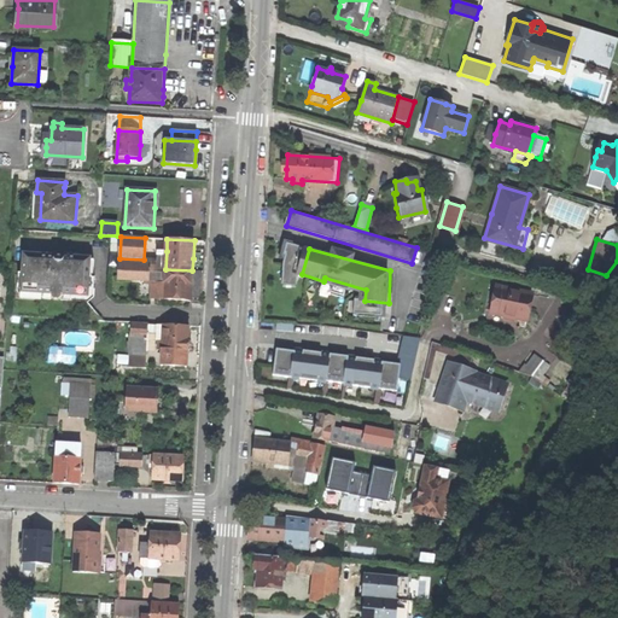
[(144,260),(120,258),(118,279),(164,281),(165,269),(167,251),(157,251),(157,261),(144,260)]
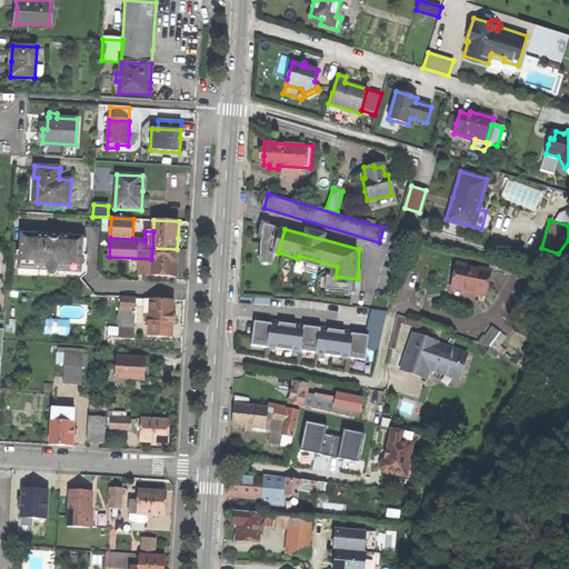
[(87,240),(77,239),(68,237),(68,239),(59,238),(59,236),(56,233),(52,233),(50,236),(49,237),(38,237),(38,235),(28,238),(28,242),(20,242),(19,252),(18,269),(47,271),(47,273),(48,276),(53,277),(57,275),(58,272),(81,273),(82,257),(86,257),(87,240)]
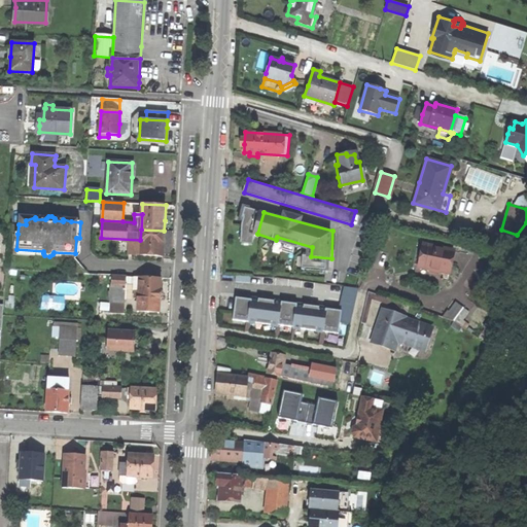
[(164,231),(141,230),(140,240),(140,241),(139,254),(139,255),(163,256),(173,257),(174,232),(164,231)]
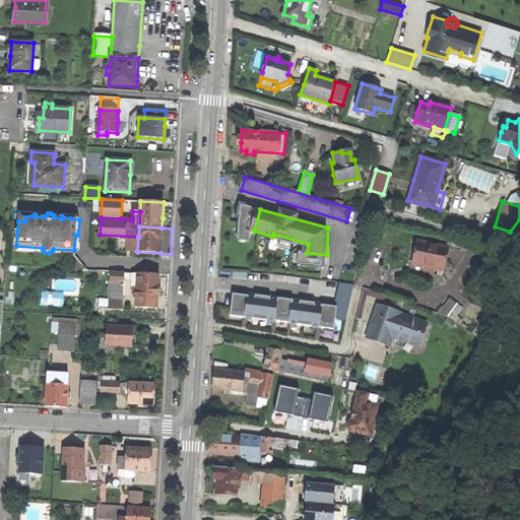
[(80,235),(78,235),(75,235),(74,250),(53,249),(52,251),(49,253),(44,252),(43,250),(43,248),(16,246),(17,231),(14,231),(13,246),(18,252),(36,253),(37,254),(60,256),(60,254),(73,255),(79,250),(80,235)]
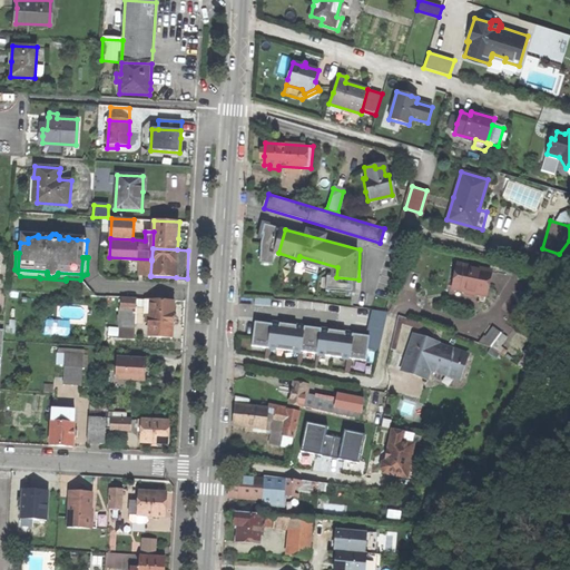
[(517,262),(529,265),(531,256),(519,253),(517,262)]
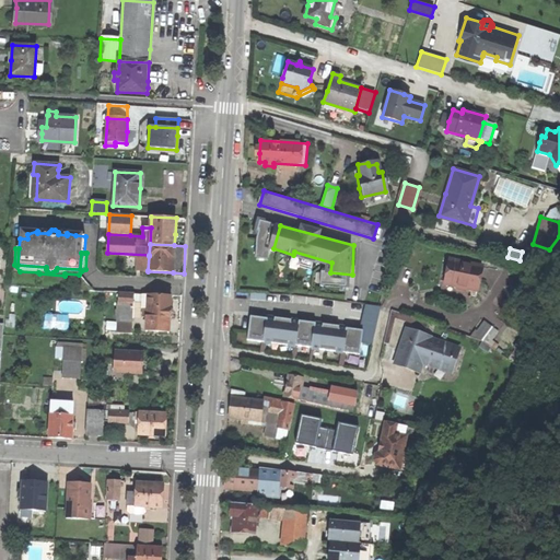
[(462,288),(477,291),(482,267),(450,260),(445,284),(462,288)]
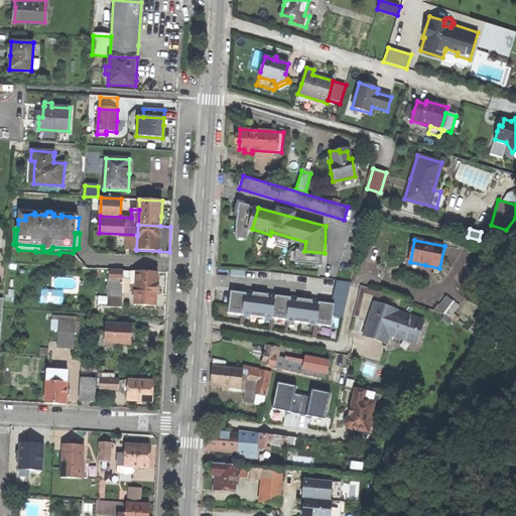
[(110,275),(128,276),(128,268),(110,267),(110,275)]
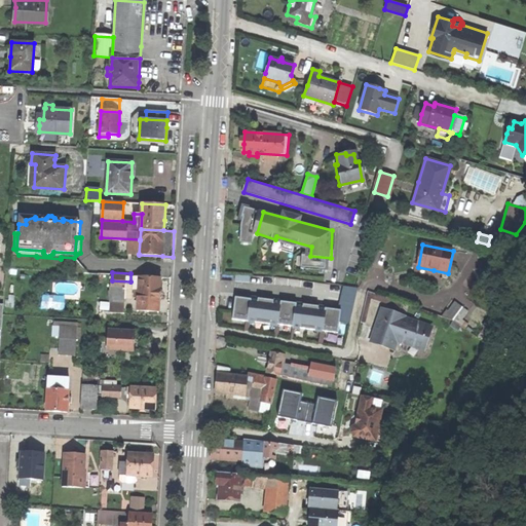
[(138,296),(138,308),(158,310),(159,297),(162,294),(162,292),(162,290),(160,287),(161,276),(139,275),(138,282),(133,282),(133,288),(135,288),(135,296),(138,296)]
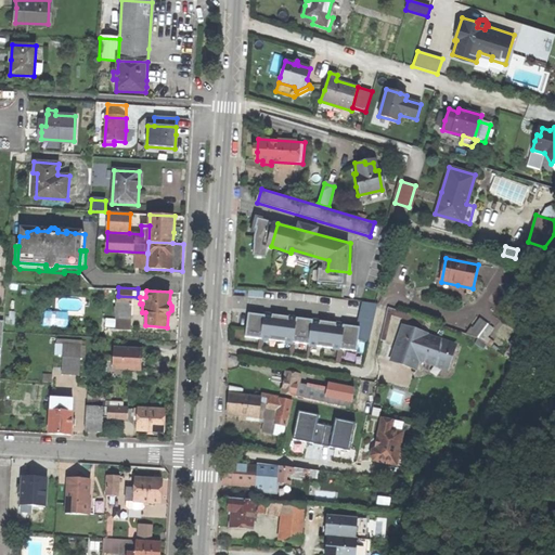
[(371,340),(376,302),(366,300),(362,328),(361,339),(371,340)]
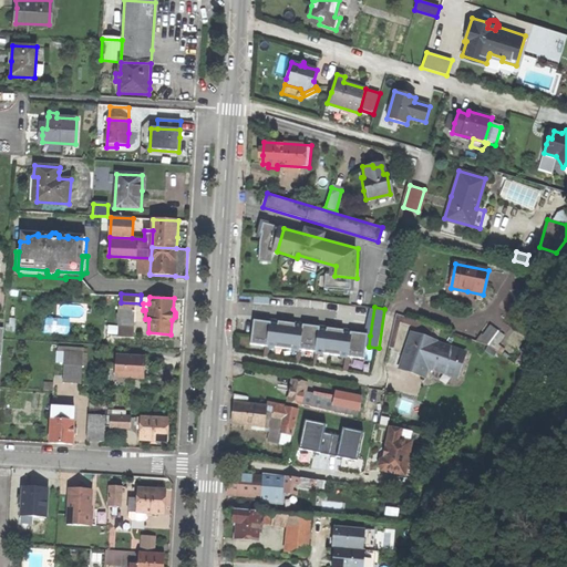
[(117,334),(133,334),(134,309),(120,308),(117,334)]
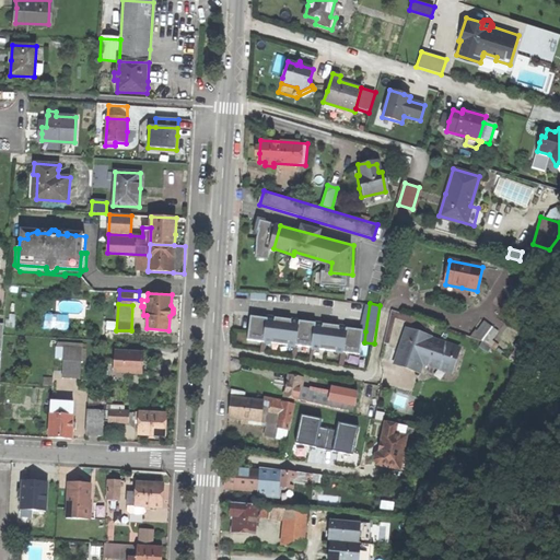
[(428,327),(429,322),(393,310),(385,342),(389,343),(396,316),(428,327)]
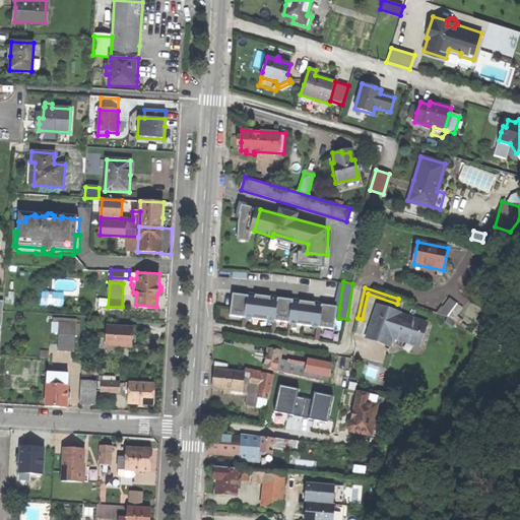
[(44,290),(43,305),(58,305),(58,291),(44,290)]
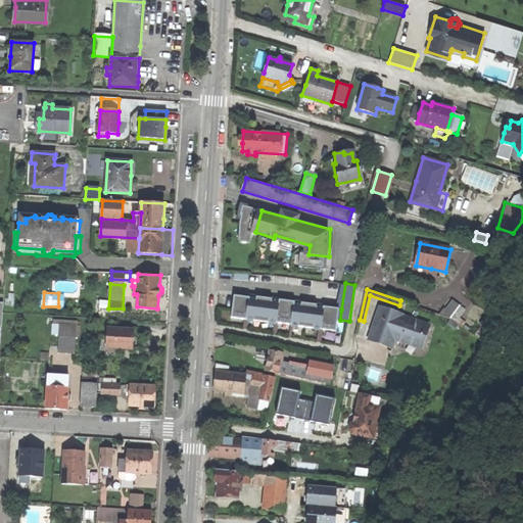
[(252,296),(237,295),(235,318),(250,319),(251,316),(252,299),(252,296)]
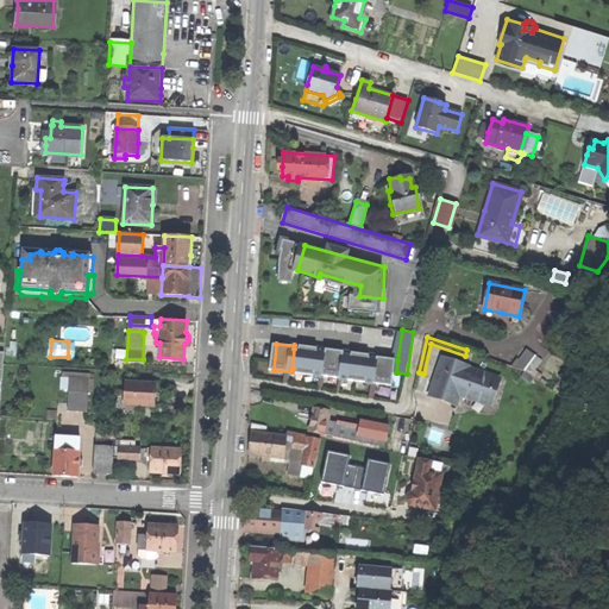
[(318,369),(321,370),(322,358),(318,358),(319,346),(311,345),(305,344),(303,350),(294,349),(293,368),(300,369),(300,374),(316,376),(318,369)]
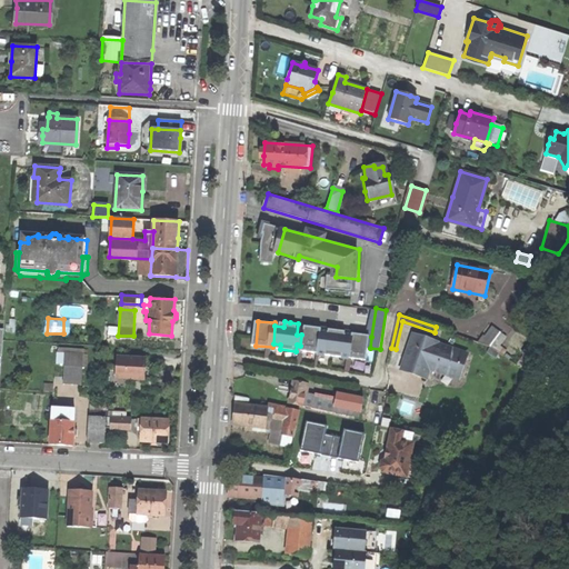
[(492,348),(490,350),(498,356),(510,336),(492,323),(481,341),(492,348)]
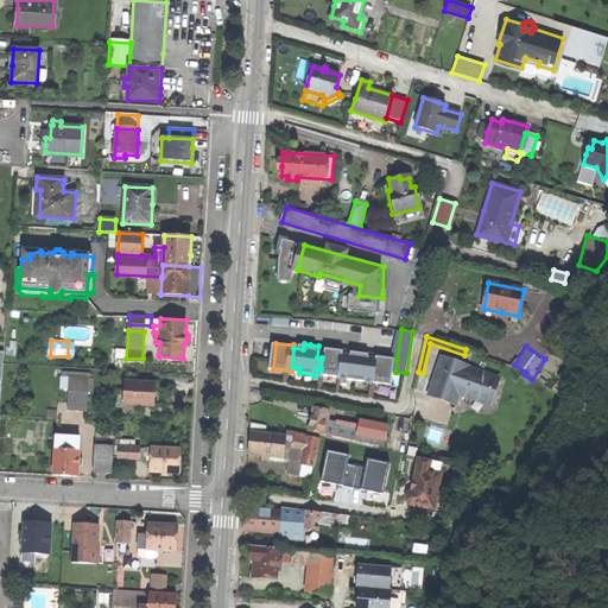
[(347,349),(329,348),(325,374),(343,375),(344,374),(346,358),(347,349)]
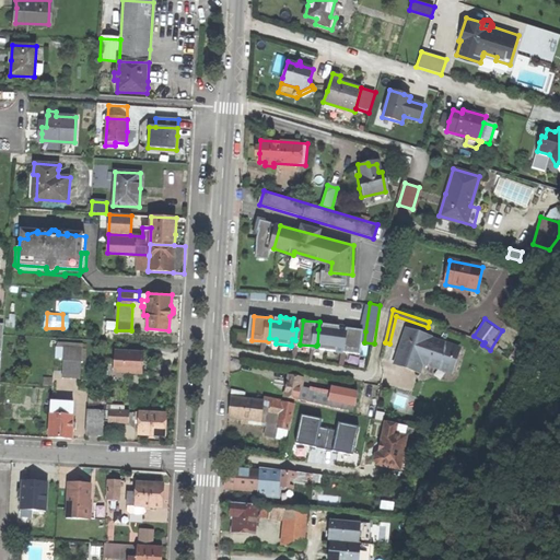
[(318,329),(317,345),(326,346),(325,350),(340,352),(341,347),(345,348),(346,333),(343,331),(345,326),(327,324),(326,330),(318,329)]
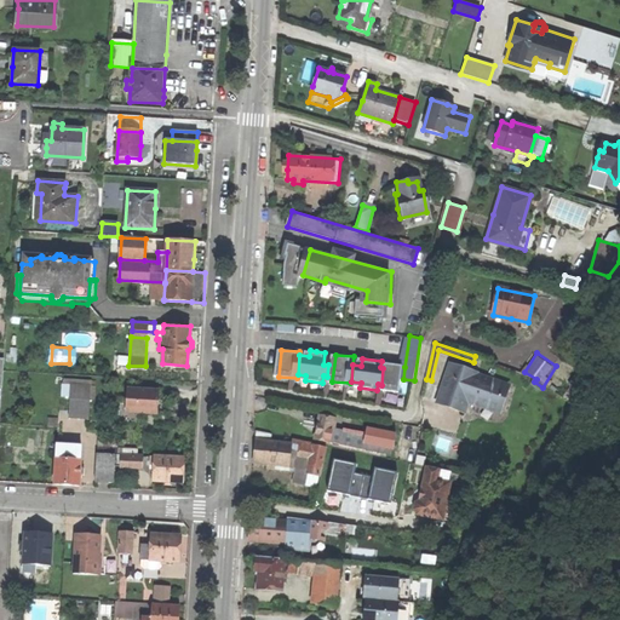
[(464,411),(468,401),(500,412),(509,386),(476,375),(477,373),(451,363),(437,402),(452,407),(464,411)]
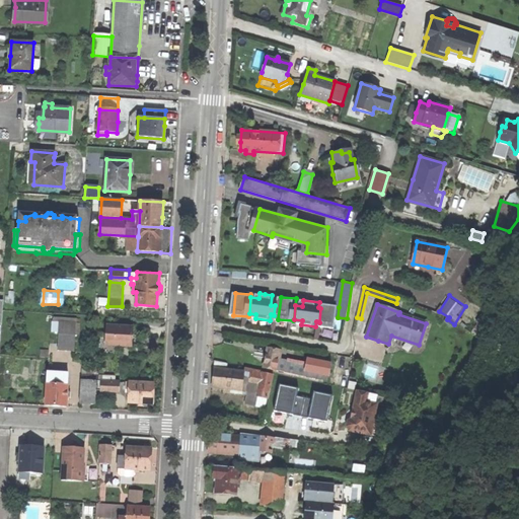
[(339,307),(323,305),(320,326),(336,328),(338,317),(339,307)]
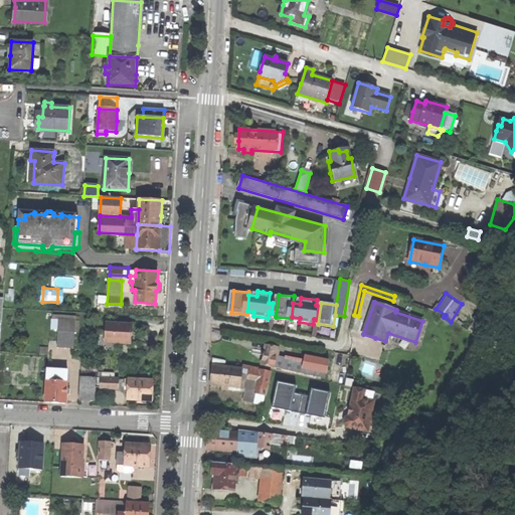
[(74,319),(58,318),(57,331),(74,332),(74,319)]
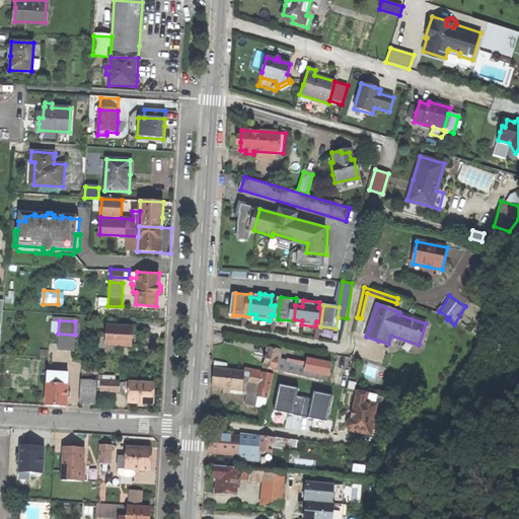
[(115,346),(132,347),(133,327),(106,325),(105,346),(115,346)]
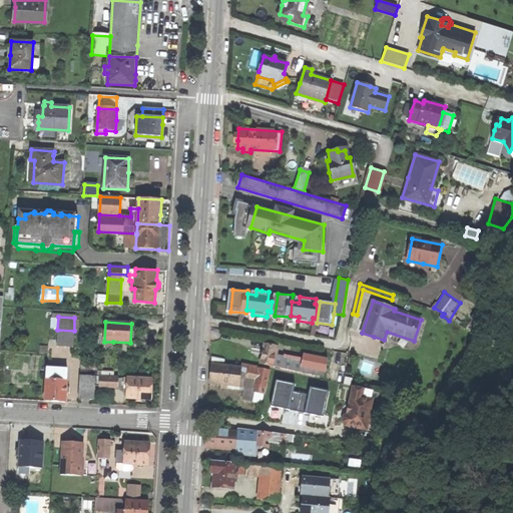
[(73,346),(74,331),(57,330),(56,345),(73,346)]
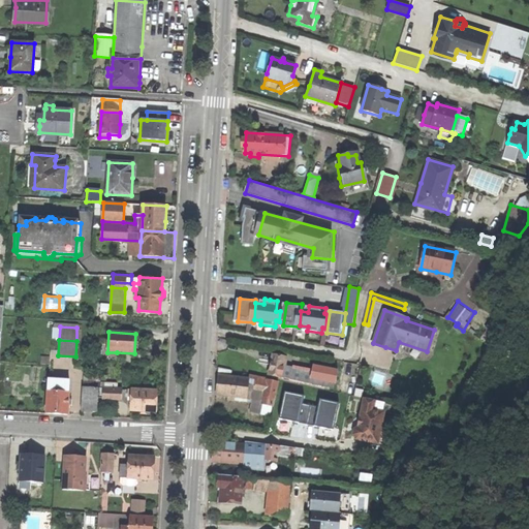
[(269,375),(331,387),(332,382),(340,384),(343,366),(336,365),(333,375),(284,365),(286,356),(274,354),(272,364),(269,375)]
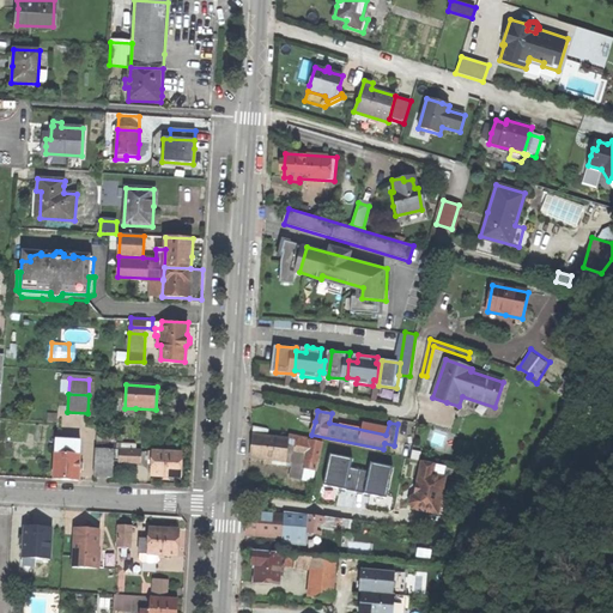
[(341,486),(341,484),(344,473),(345,469),(317,463),(322,443),(290,436),(289,439),(267,437),(268,430),(254,426),(253,435),(254,435),(253,448),(252,457),(265,459),(263,463),(273,465),(273,460),(287,461),(289,449),(308,454),(303,478),(341,486)]
